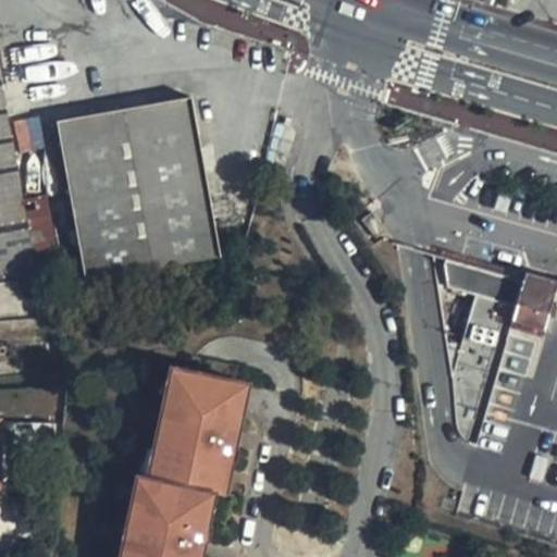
[(0,277),(32,273),(0,51),(0,277)]
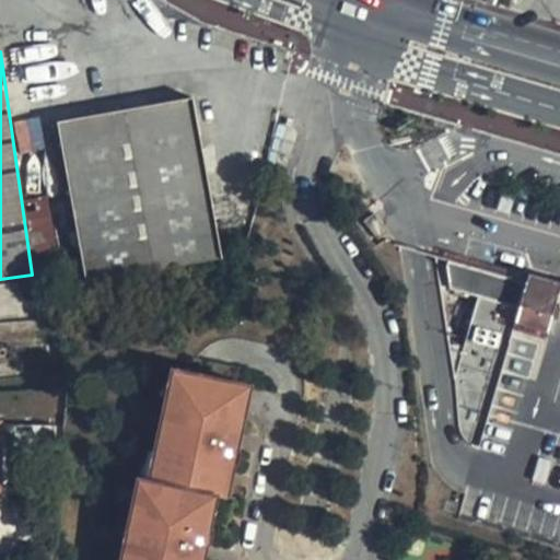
[(193,97),(56,121),(84,278),(221,254),(193,97)]
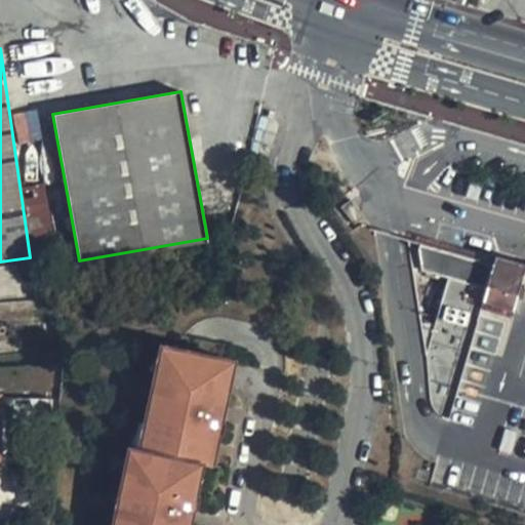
[(430,485),(524,513),(524,256),(500,250),(497,261),(425,239),(422,245),(426,267),(451,275),(427,354),(437,434),(444,436),(430,485)]
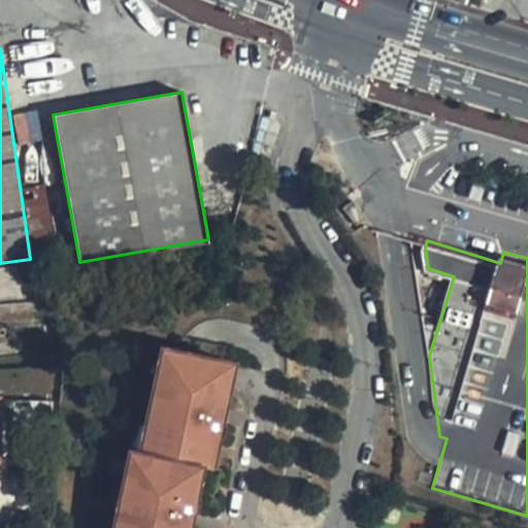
[(160,351),(139,455),(150,457),(170,353),(160,351)]
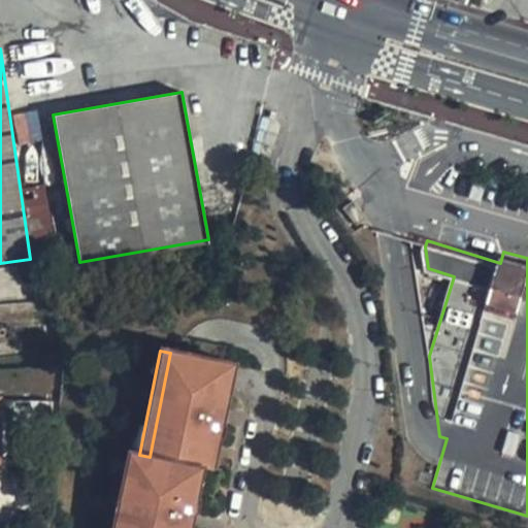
[(185,527),(188,518),(198,520),(201,504),(196,503),(202,473),(211,475),(218,444),(222,446),(225,430),(215,428),(218,413),(221,414),(231,366),(170,353),(150,457),(139,455),(124,527),(185,527)]
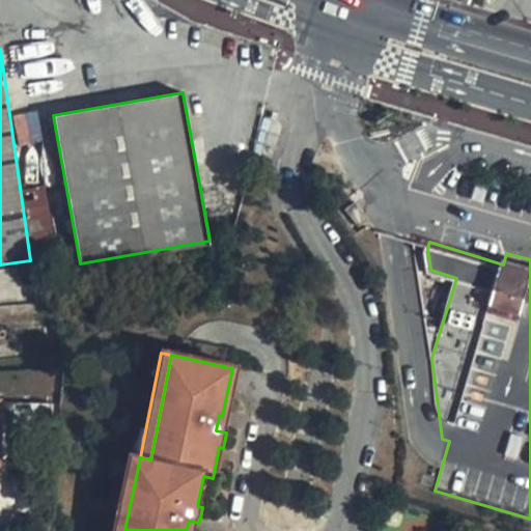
[(130,455),(114,530),(124,530),(140,457),(130,455)]
